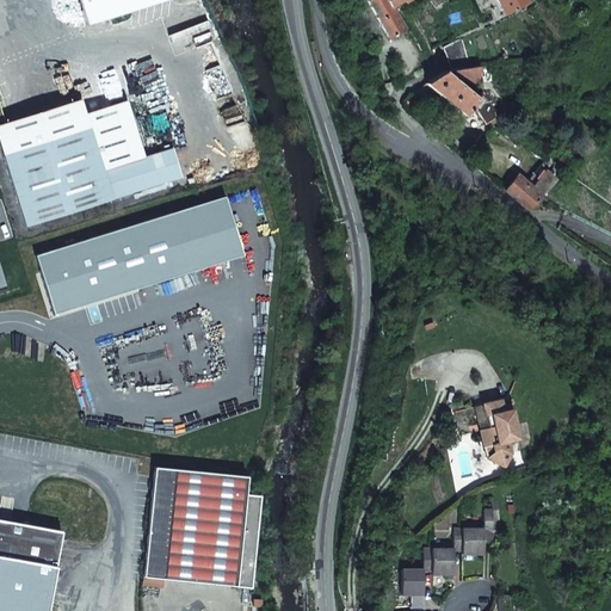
[(78,0),(86,25),(162,0),(78,0)]
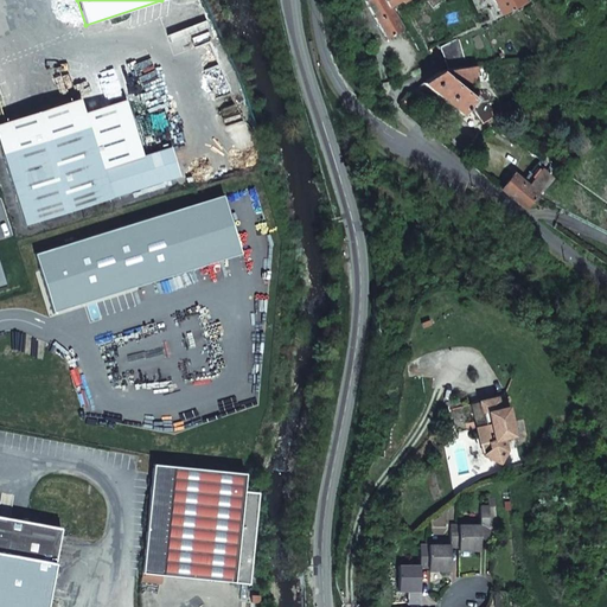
[(366,0),(365,1),(388,37),(403,27),(390,5),(398,0),(402,0),(403,1),(406,0),(366,0)]
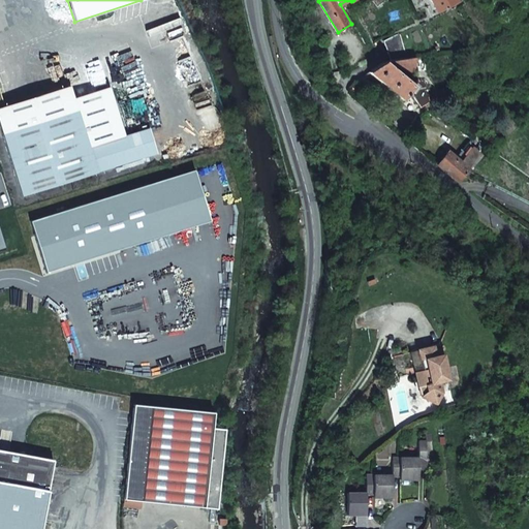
[(423,0),(428,9),(434,6),(437,11),(459,1),(458,0),(423,0)]
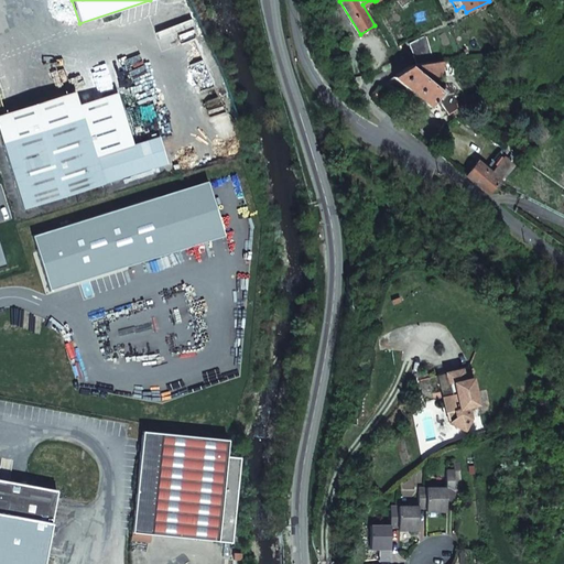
[(410,43),(418,64),(435,62),(426,35),(410,43)]
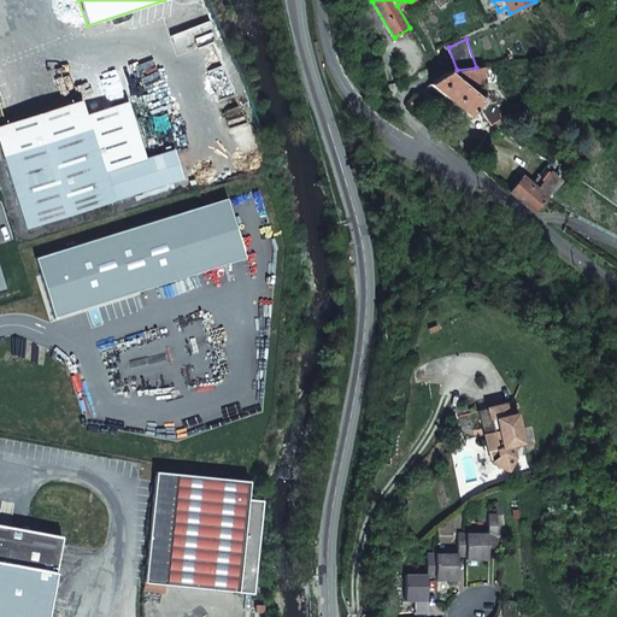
[(541,59),(564,56),(556,43),(547,47),(550,51),(538,53),(541,59)]
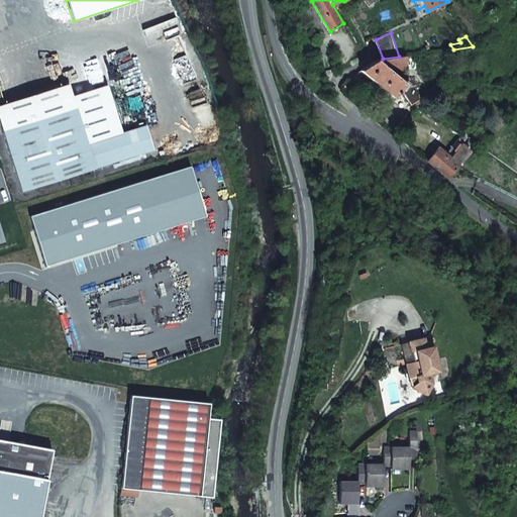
[(383,59),(376,60),(360,69),(360,70),(394,98),(401,89),(411,103),(421,99),(415,79),(403,82),(392,72),(393,71),(407,70),(406,56),(401,57),(399,57),(383,59)]
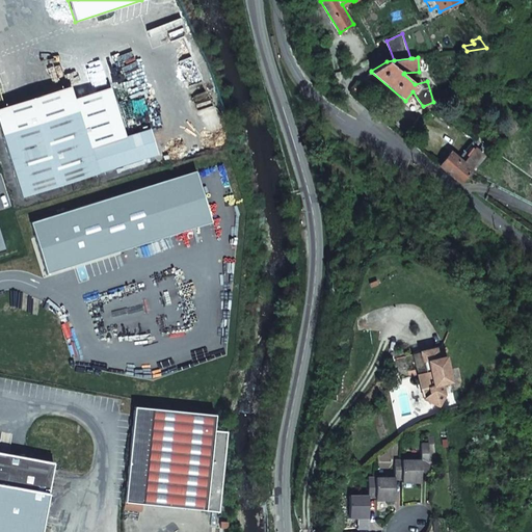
[(0,107),(0,128),(22,196),(158,154),(150,130),(126,137),(110,87),(72,99),(69,86),(0,107)]
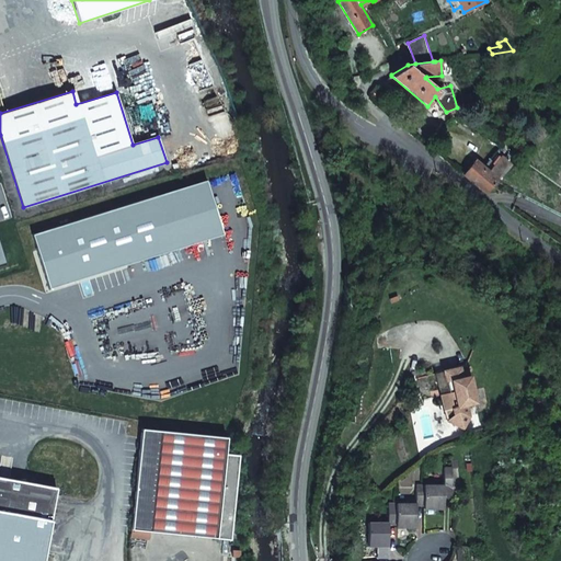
[(484,192),(485,192),(493,185),(500,179),(516,159),(501,146),(500,147),(483,165),(476,159),(462,173),(484,192)]
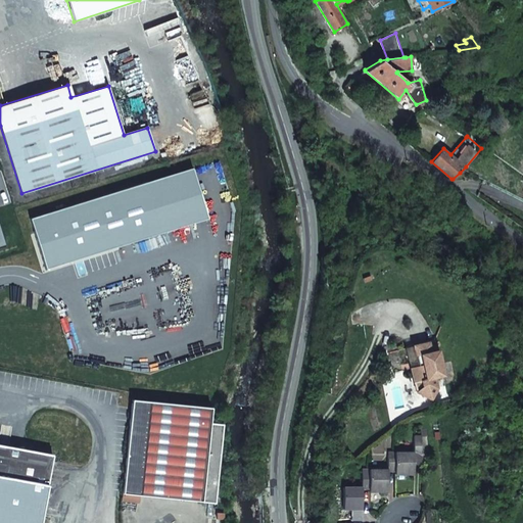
[(191,169),(30,219),(45,269),(206,219),(191,169)]
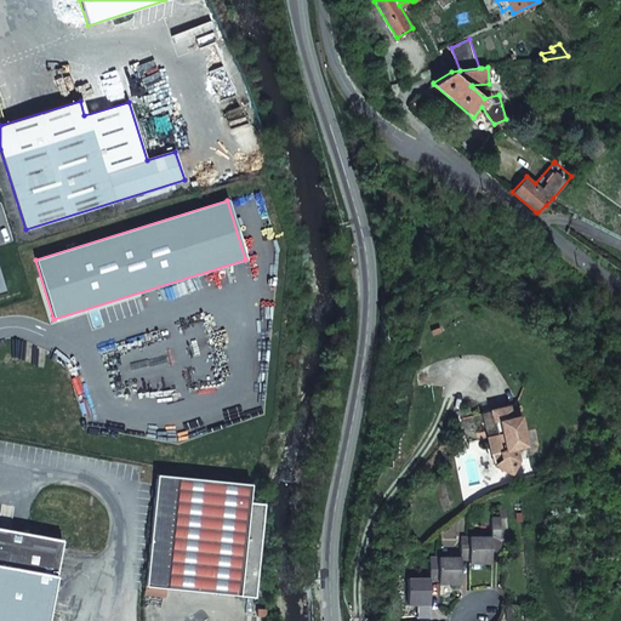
[(491,467),(510,477),(516,463),(512,451),(523,448),(513,408),(488,414),(488,415),(479,417),(488,451),(496,449),(499,454),(491,467)]
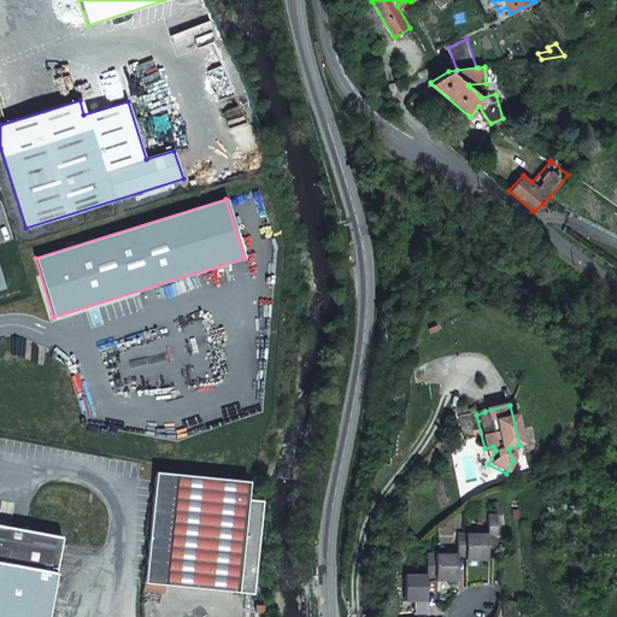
[(145,583),(253,594),(262,503),(247,501),(250,482),(156,474),(145,583)]
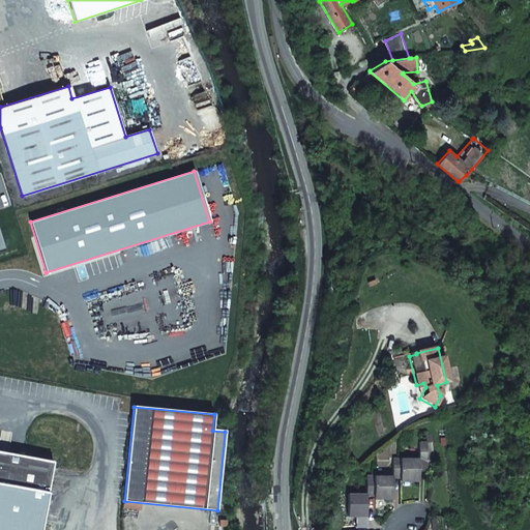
[(0,529),(38,529),(52,461),(0,450),(0,529)]
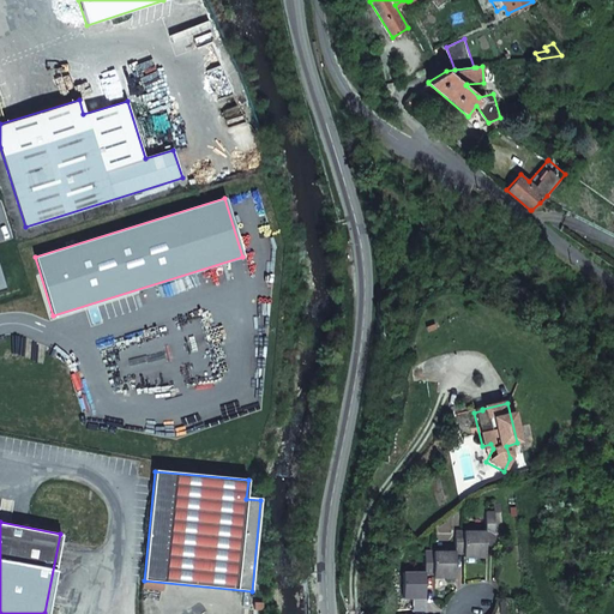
[(486,531),(463,531),(463,553),(463,557),(486,557),(486,534),(486,531)]
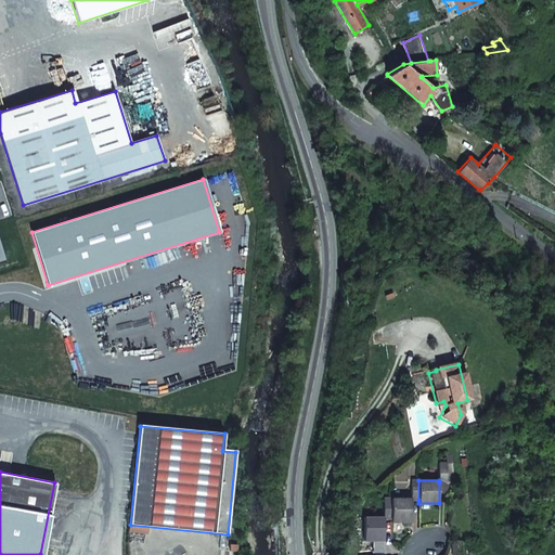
[(411,498),(391,498),(391,518),(391,520),(411,520),(411,500),(411,498)]
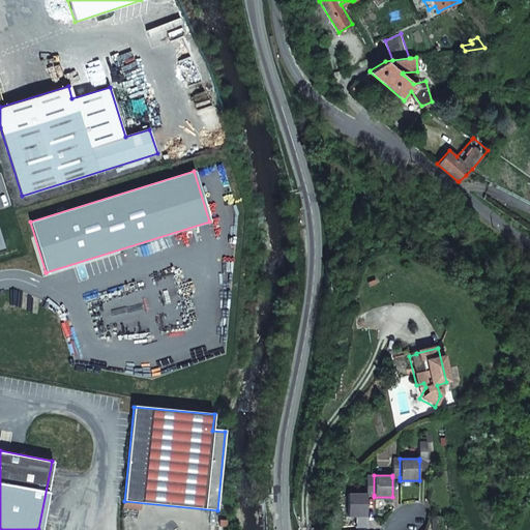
[(366,494),(347,494),(347,516),(355,516),(355,526),(365,526),(365,516),(366,494)]
